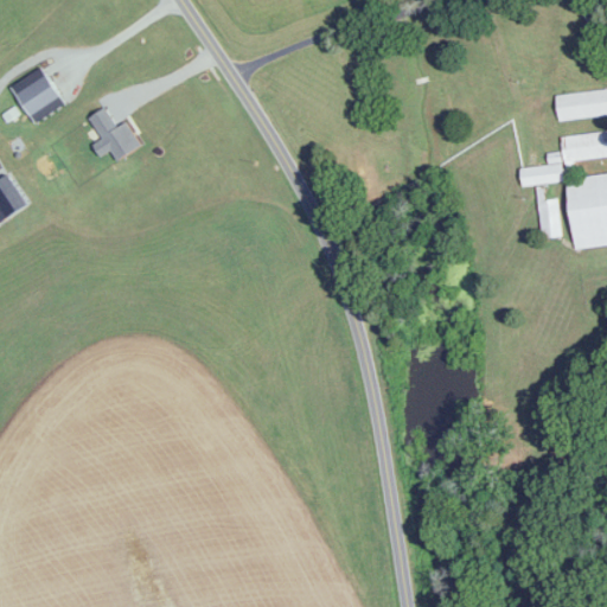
[(29,117),(61,100),(48,77),(17,95),(29,117)]
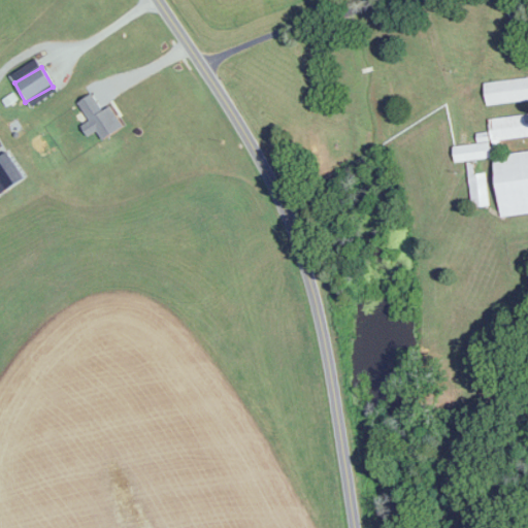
[(486,104),(527,101),(527,78),(485,83),(486,104)]
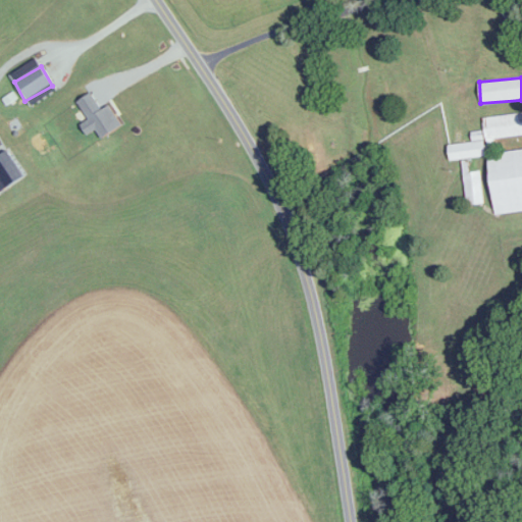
[(77,102),(88,120),(82,124),(88,136),(95,132),(99,140),(121,127),(109,106),(101,111),(92,94),(77,102)]
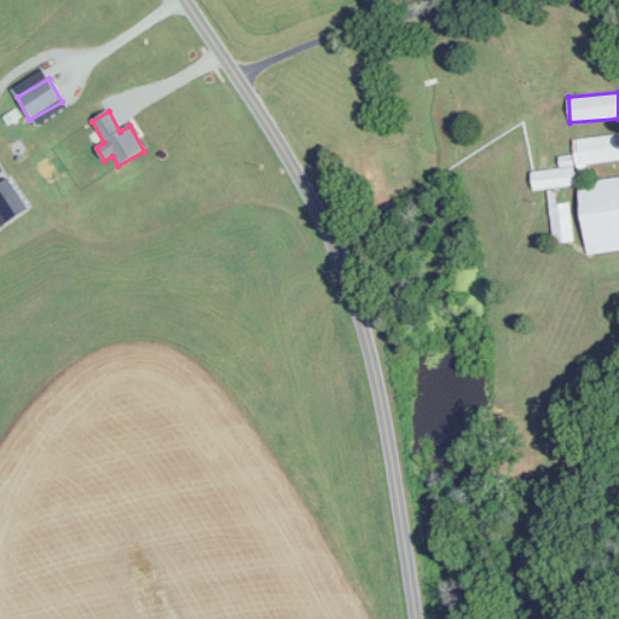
[(618,250),(618,177),(588,181),(585,166),(618,161),(618,134),(574,139),(588,254),(618,250)]
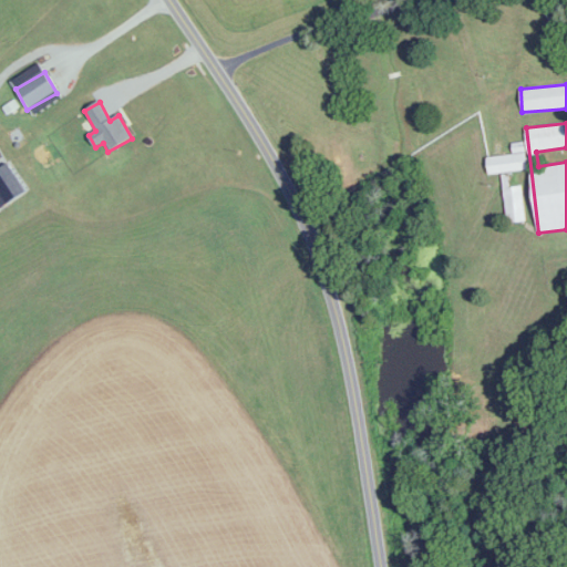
[(527,173),(527,156),(487,156),(487,173),(527,173)]
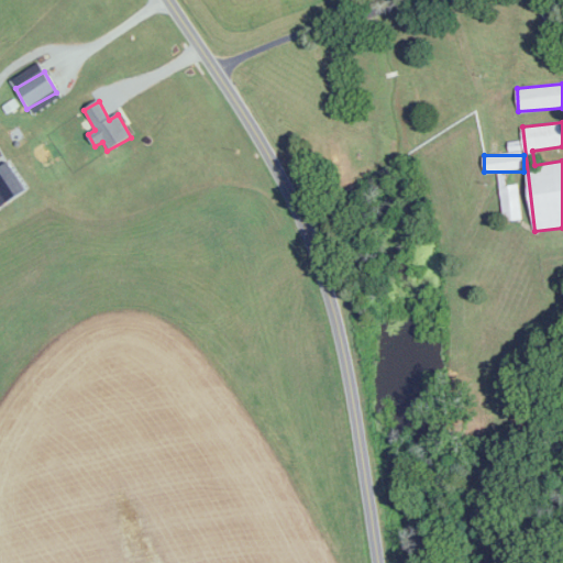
[(520,186),(501,186),(503,221),(521,221),(520,186)]
